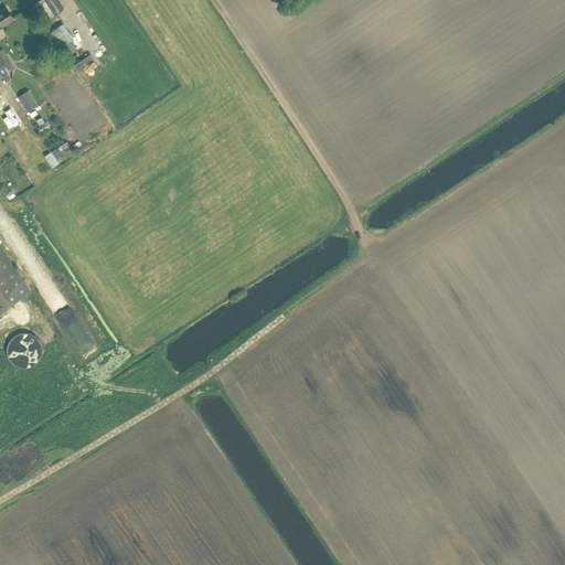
[(65,9),(59,0),(44,0),(55,16),(65,9)]
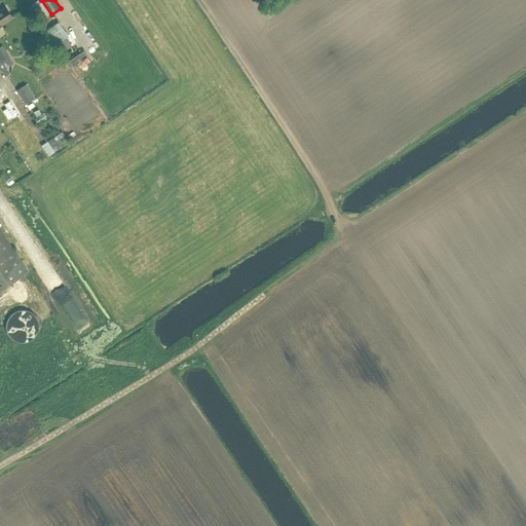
[(0,10),(0,26),(3,25),(13,17),(6,7),(0,10)]
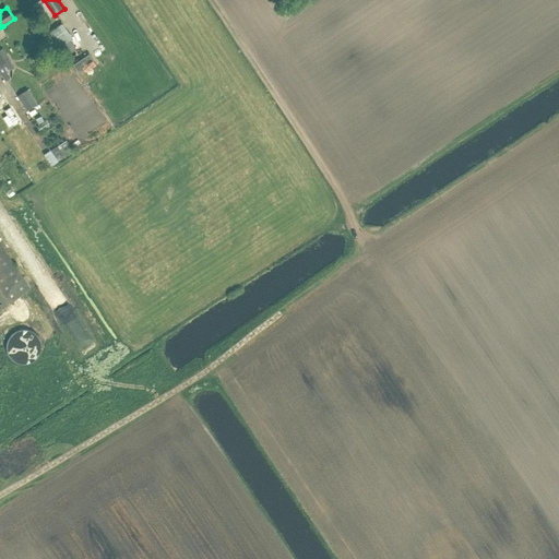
[(63,55),(75,47),(58,22),(46,31),(63,55)]
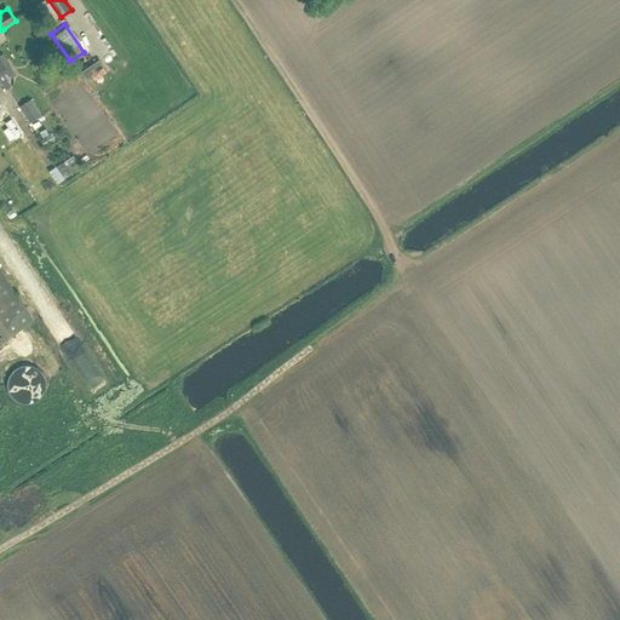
[(98,59),(81,72),(86,79),(104,67),(98,59)]
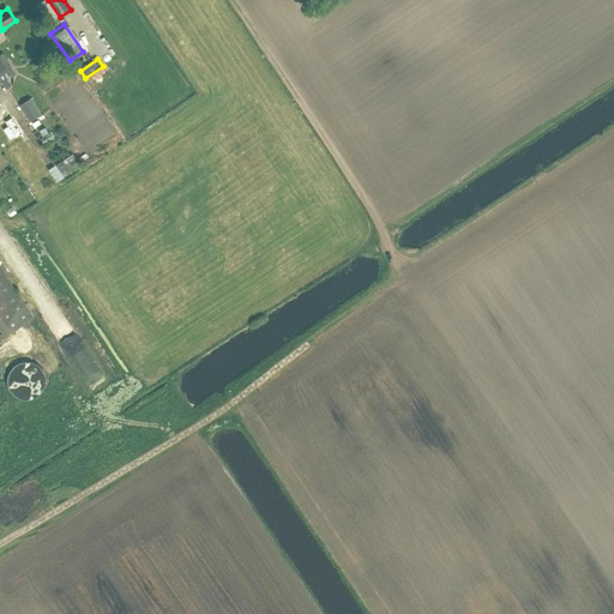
[(31,98),(19,106),(30,121),(41,114),(31,98)]
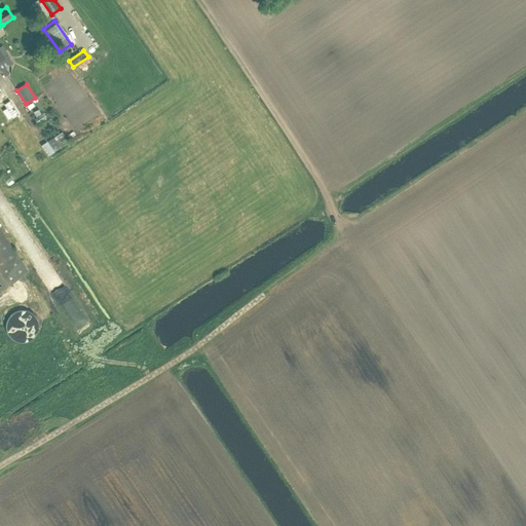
[(8,99),(0,103),(0,106),(7,118),(16,113),(8,99)]
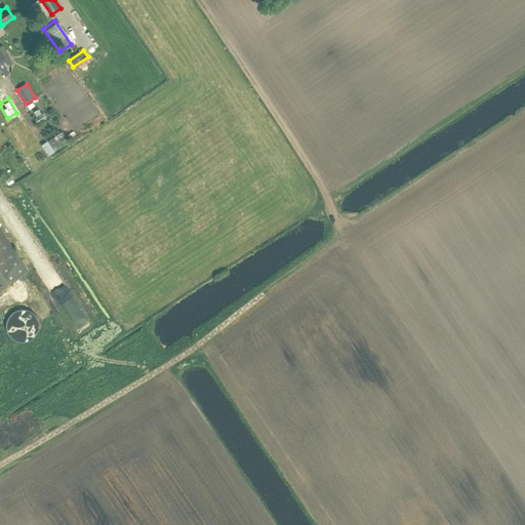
[(63,131),(47,140),(54,151),(65,145),(61,139),(66,136),(63,131)]
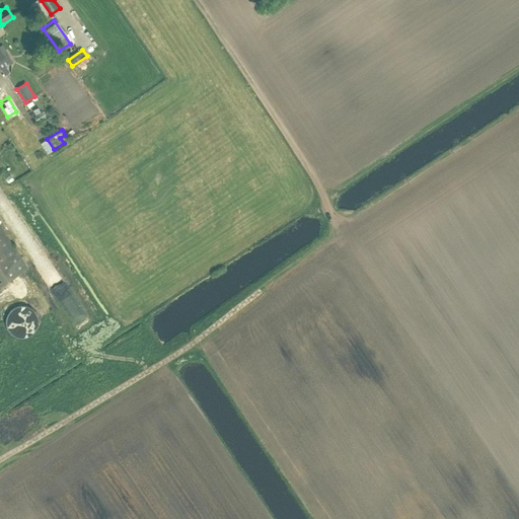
[(0,286),(27,268),(0,226),(0,286)]
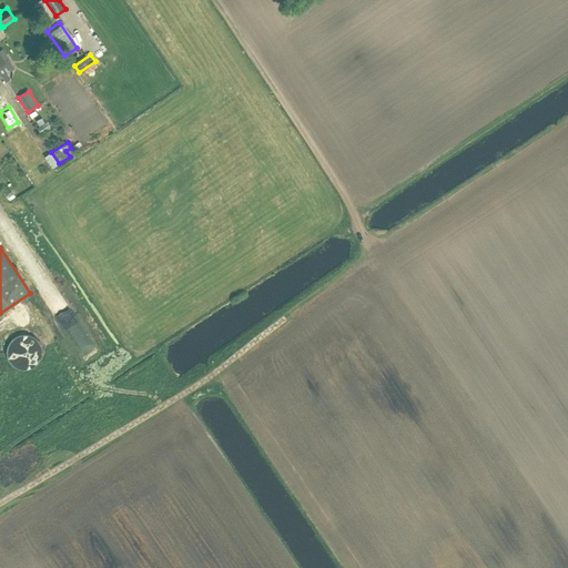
[(7,347),(7,352),(7,355),(8,359),(10,363),(11,365),(14,367),(17,368),(20,369),(24,371),(28,371),(32,368),(36,367),(38,365),(40,362),(42,358),(42,355),(43,352),(42,348),(42,346),(40,342),(38,340),(36,337),(32,335),(29,334),(24,334),(21,334),(18,335),(16,336),(11,340),(10,342),(8,344),(7,347)]
